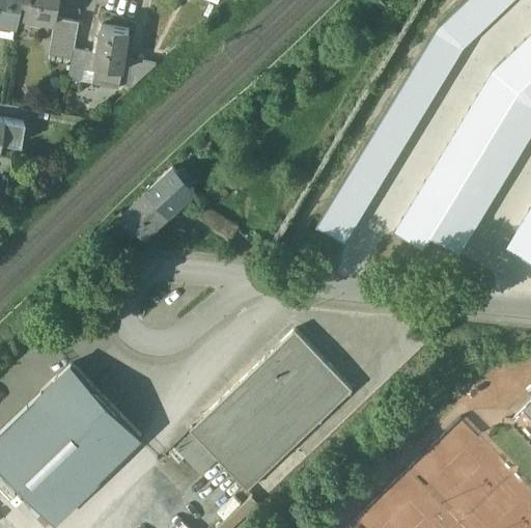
[(18,0),(0,0),(0,23),(14,26),(16,17),(18,0)]
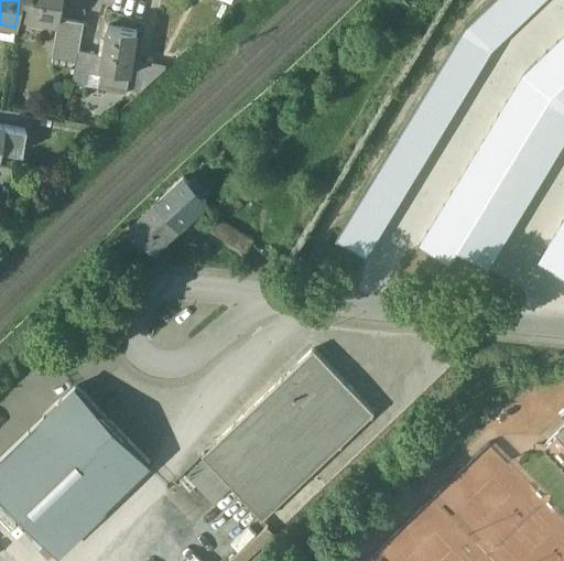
[(64,0),(19,0),(17,18),(57,25),(60,25),(61,21),(64,0)]
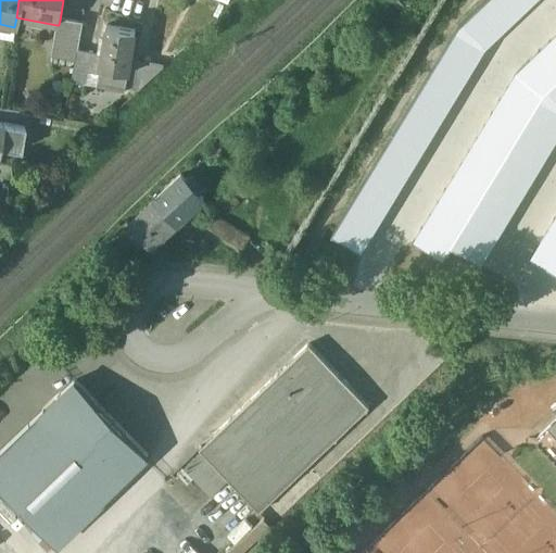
[(361,256),(489,48),(540,0),(490,0),(458,29),(330,238),(361,256)]
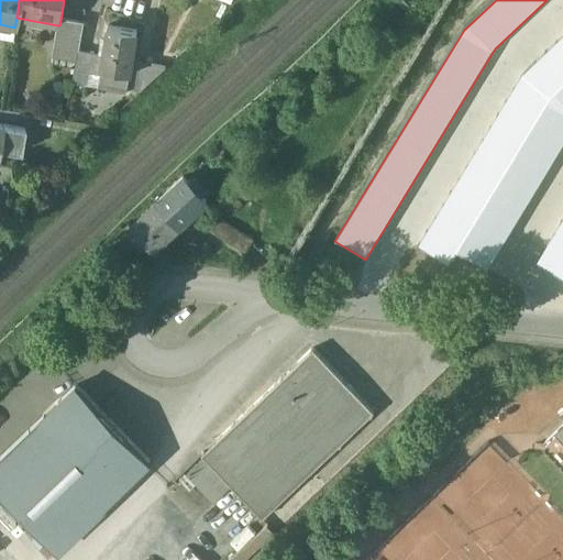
[(83,25),(61,21),(59,25),(57,25),(55,40),(52,59),(76,64),(78,54),(83,25)]
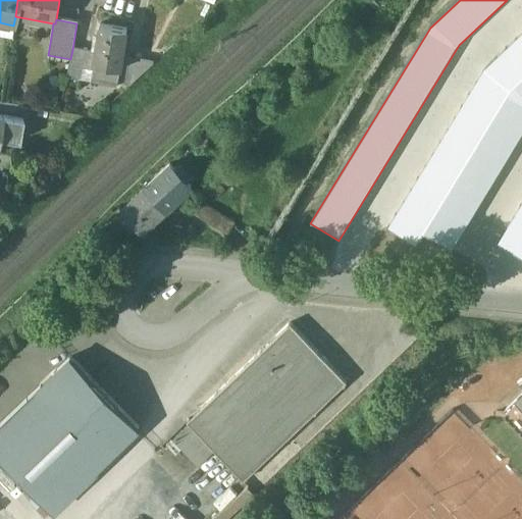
[(126,32),(100,28),(96,54),(94,66),(119,70),(126,32)]
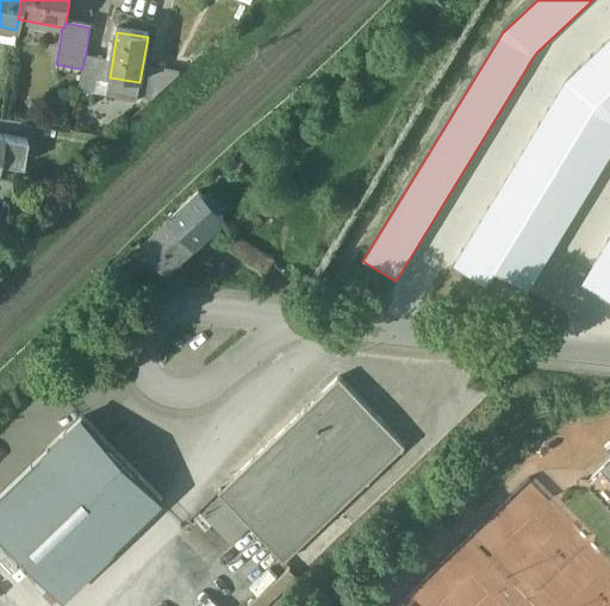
[(527,293),(609,152),(609,44),(561,91),(464,255),(527,293)]
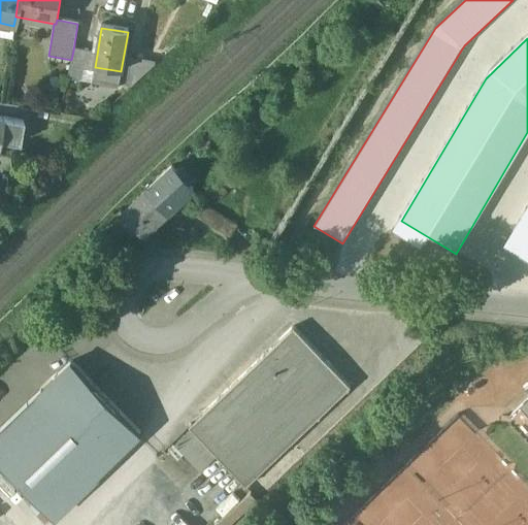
[(86,53),(73,51),(71,60),(68,79),(81,81),(84,71),(86,53)]
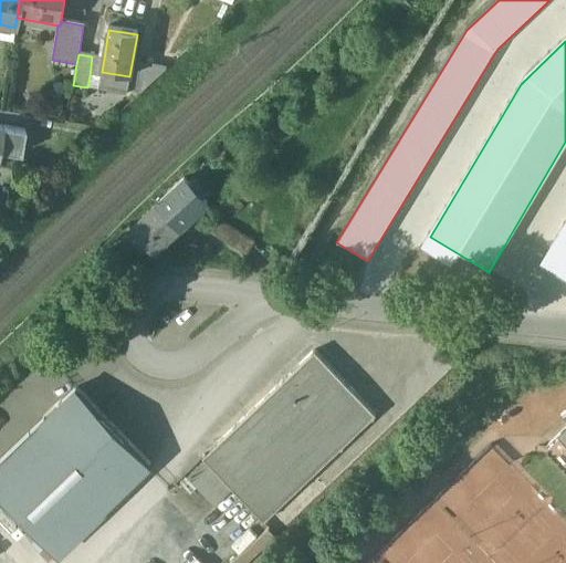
[(104,59),(92,56),(90,76),(101,79),(102,72),(104,59)]
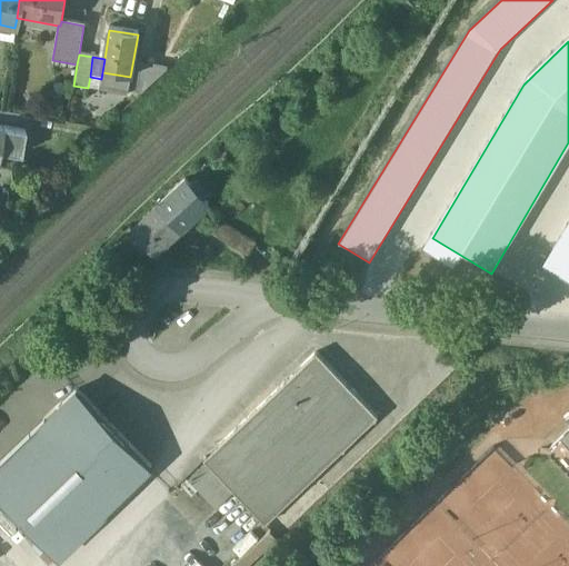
[(130,77),(102,72),(101,79),(100,90),(127,95),(130,77)]
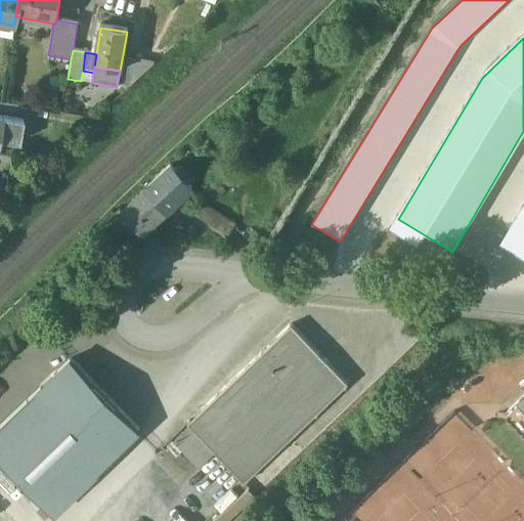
[(23,122),(2,118),(0,132),(0,140),(18,144),(23,122)]
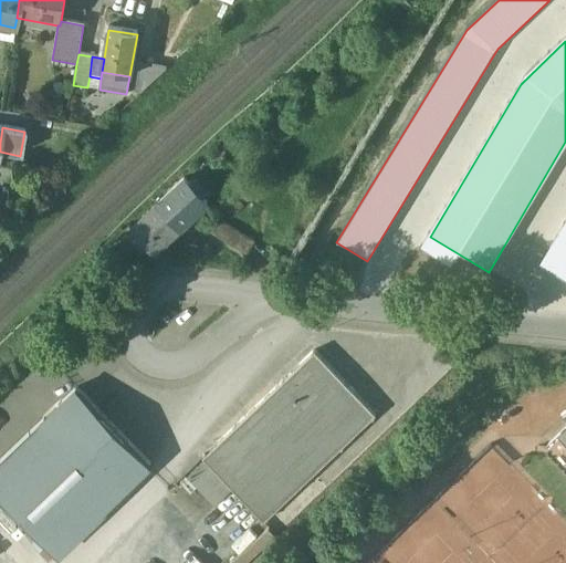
[(185,181),(158,207),(181,230),(207,206),(201,199),(207,195),(196,183),(190,188),(185,181)]
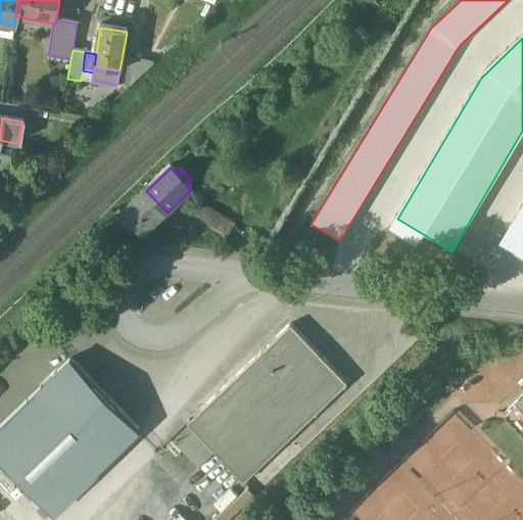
[(168,213),(146,191),(122,214),(128,220),(123,224),(133,234),(137,230),(143,235),(168,213)]
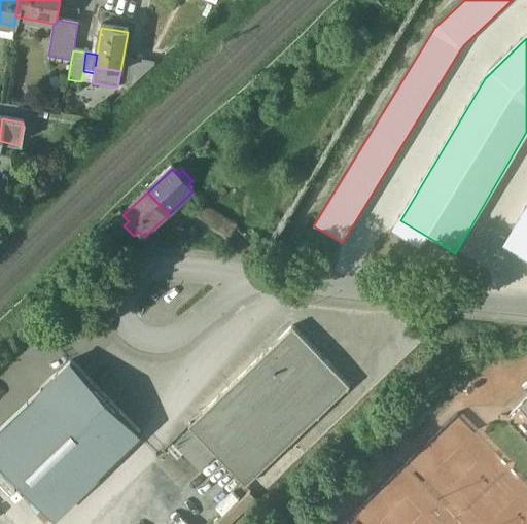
[(220,219),(200,207),(192,218),(213,231),(220,219)]
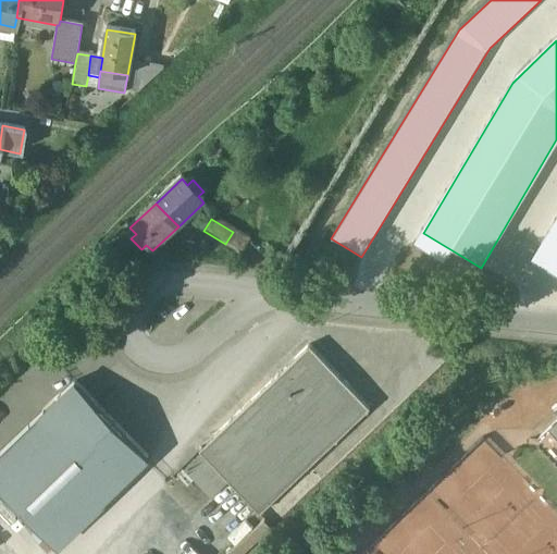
[(556,219),(531,261),(556,277),(556,219)]
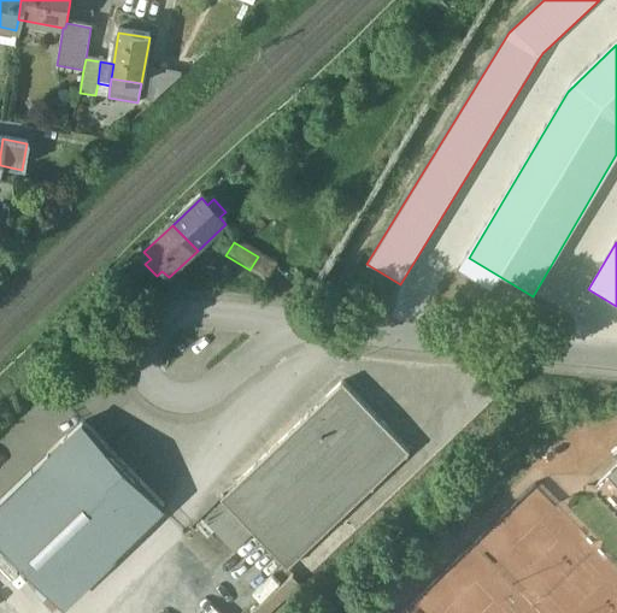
[(277,269),(258,257),(250,270),(269,282),(277,269)]
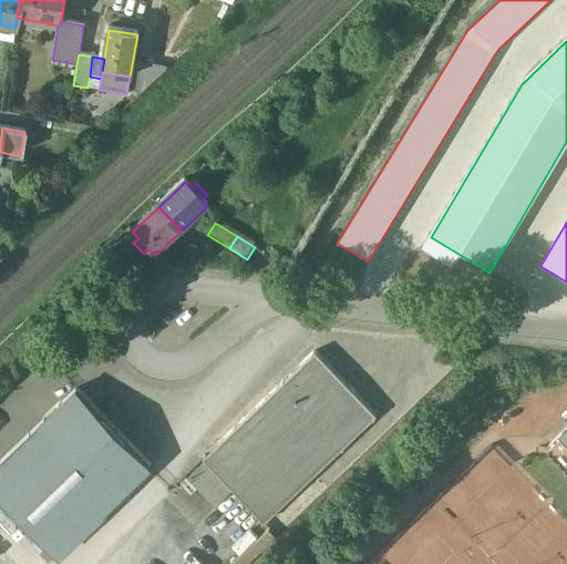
[(212,256),(191,252),(188,258),(210,263),(212,256)]
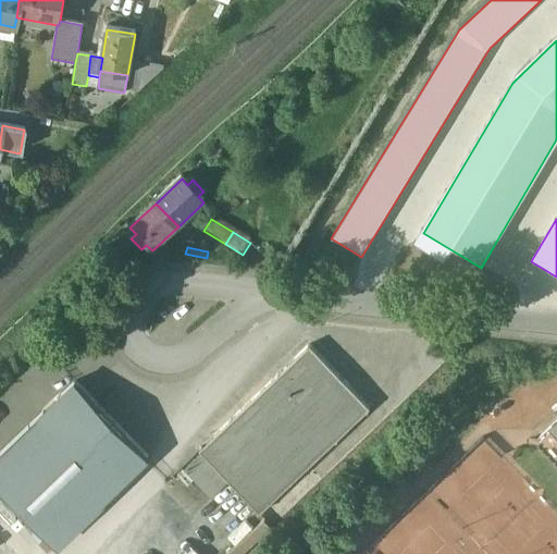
[(310,347),(199,454),(260,516),(370,410),(310,347)]
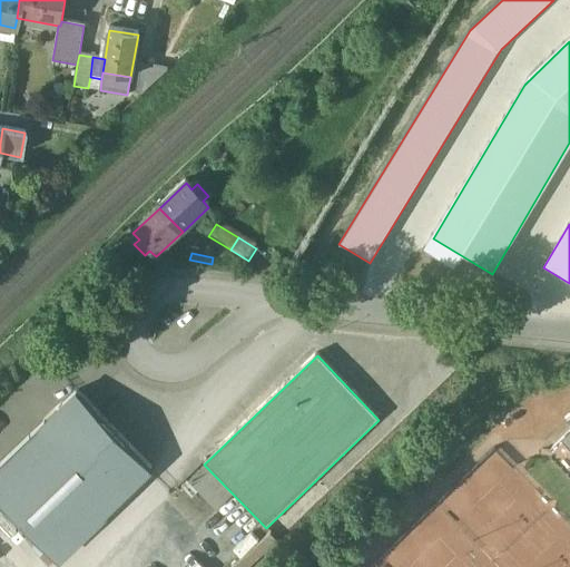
[(79,396),(0,469),(0,507),(56,564),(151,472),(79,396)]
